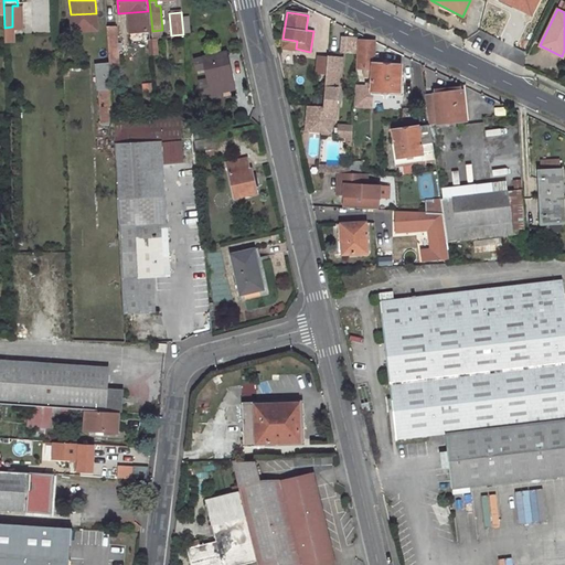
[(120,71),(117,25),(106,27),(109,64),(109,72),(120,71)]
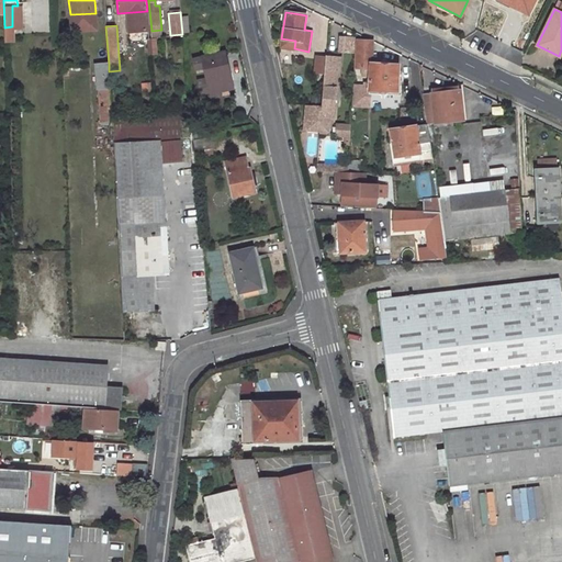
[(156,38),(146,38),(147,55),(157,54),(156,38)]
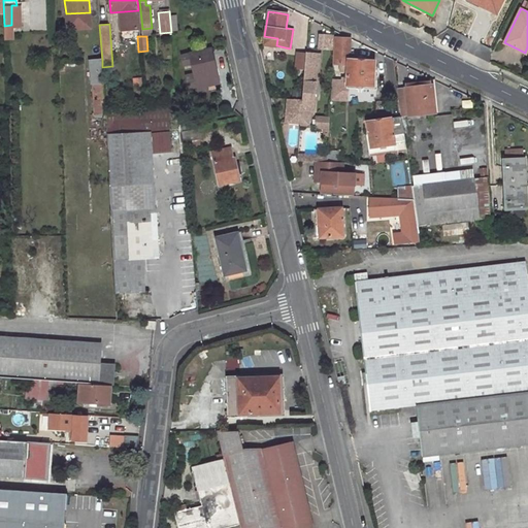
[(264,36),(263,43),(276,45),(277,38),(264,36)]
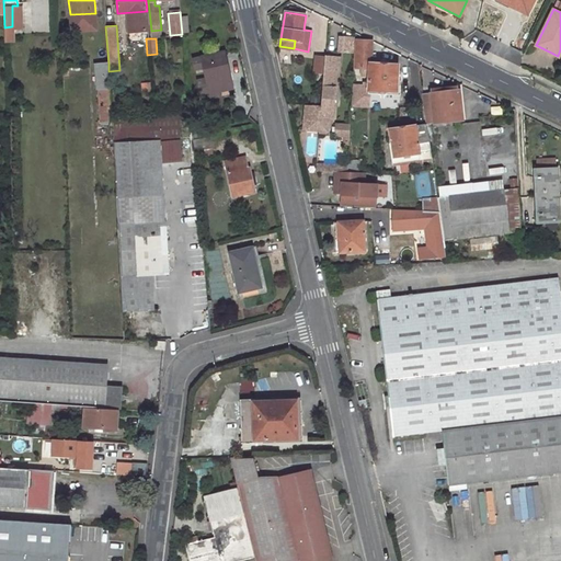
[(357,39),(355,68),(361,68),(361,76),(368,77),(367,90),(397,91),(398,65),(386,64),(370,63),(373,41),(357,39)]
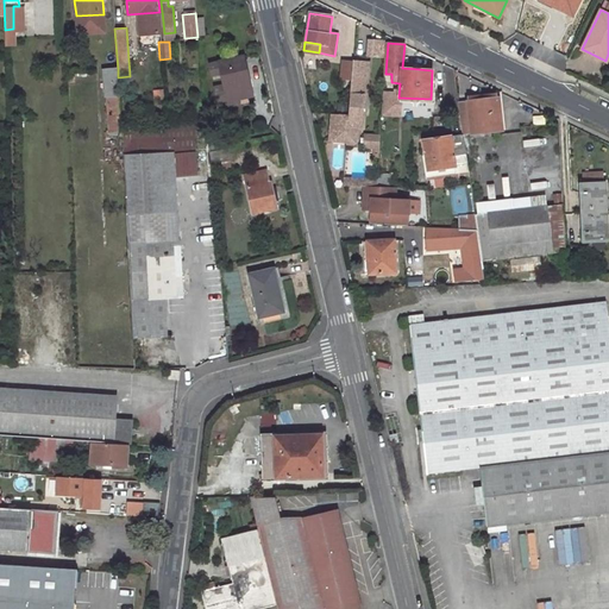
[(240,56),(218,61),(218,62),(209,64),(212,75),(220,73),(224,86),(214,88),(219,104),(239,99),(251,95),(240,56)]
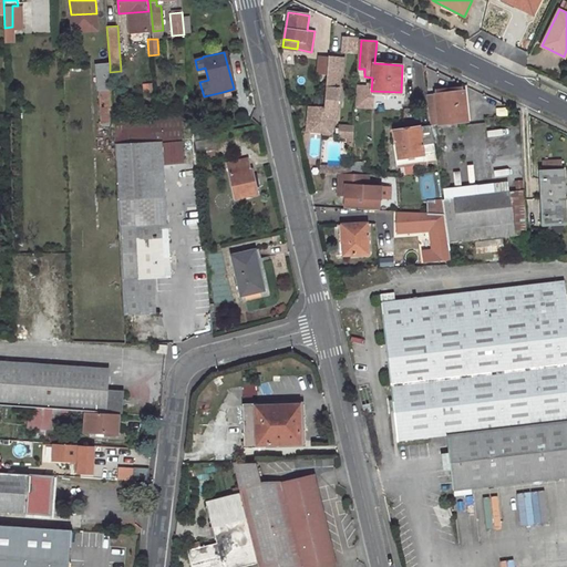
[(328,71),(329,57),(319,55),(318,71),(328,71)]
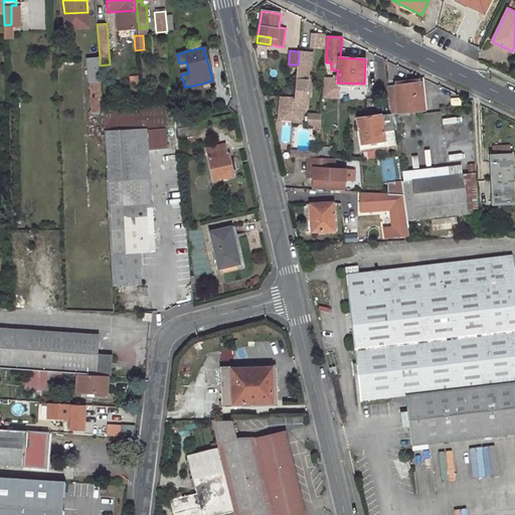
[(295,101),(293,122),(302,122),(304,101),(305,101),(306,82),(307,82),(310,52),(305,52),(299,51),(298,64),(295,101)]
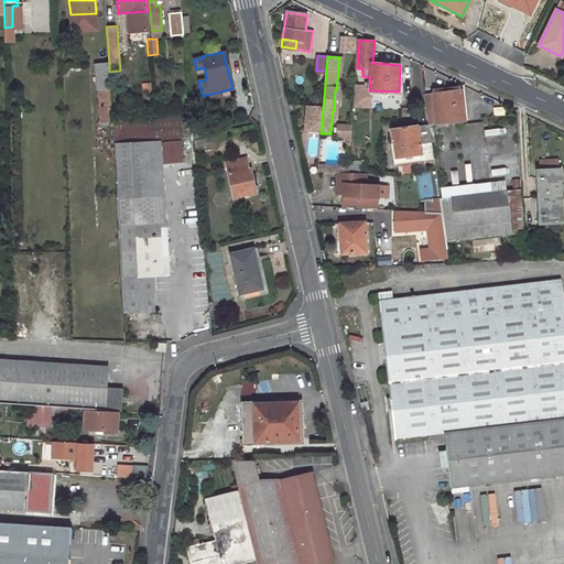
[(109,64),(96,65),(97,90),(100,90),(101,122),(112,122),(112,121),(109,72),(109,64)]
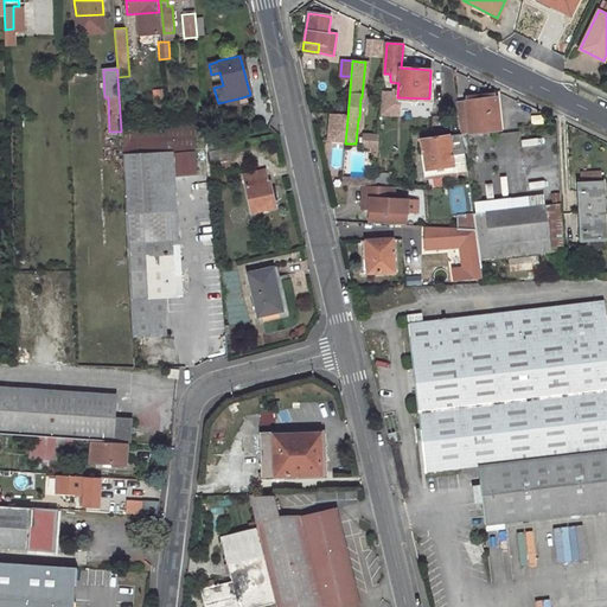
[(461,133),(470,133),(499,129),(497,97),(480,100),(457,101),(461,133)]
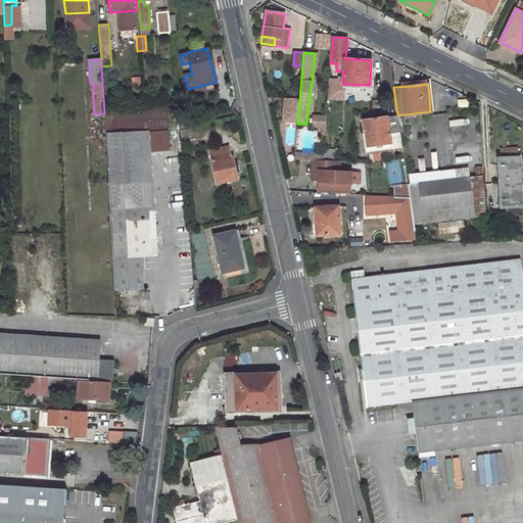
[(205,85),(188,89),(189,94),(207,90),(205,85)]
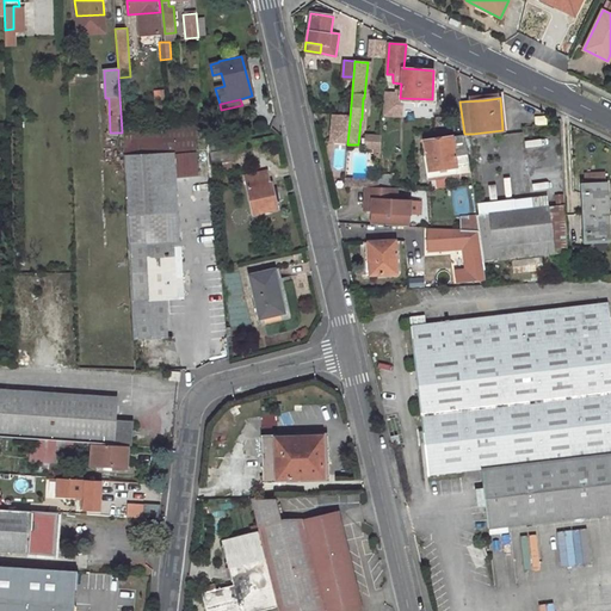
[(383,103),(383,115),(400,116),(400,104),(383,103)]
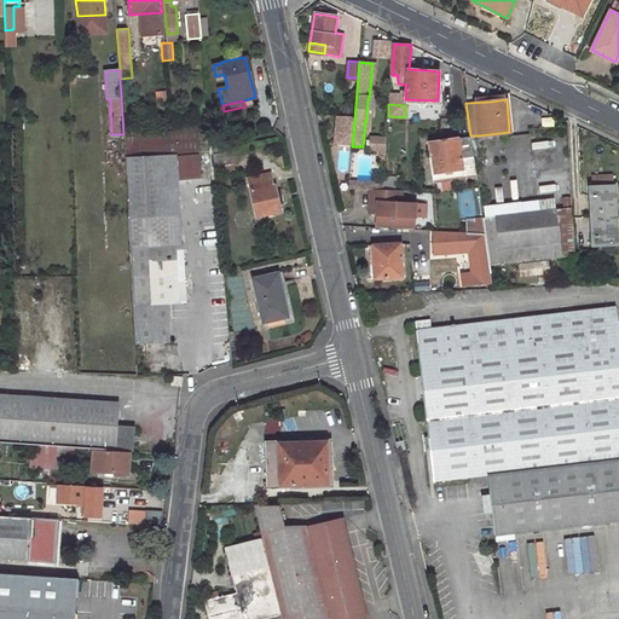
[(202,178),(198,140),(212,139),(209,126),(123,133),(123,134),(133,305),(187,301),(178,180),(202,178)]
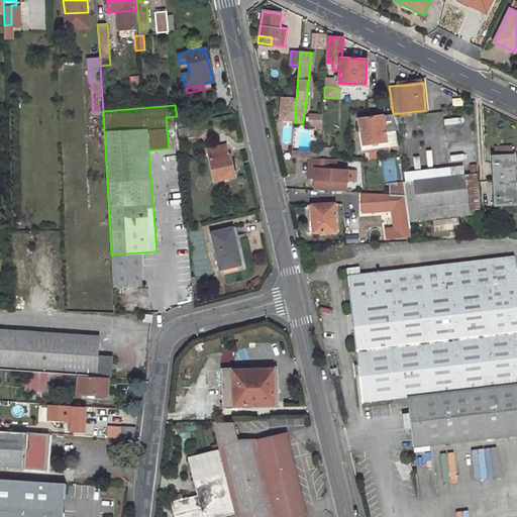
[(380,115),(359,118),(362,131),(364,143),(359,144),(362,150),(398,144),(393,113),(380,115)]
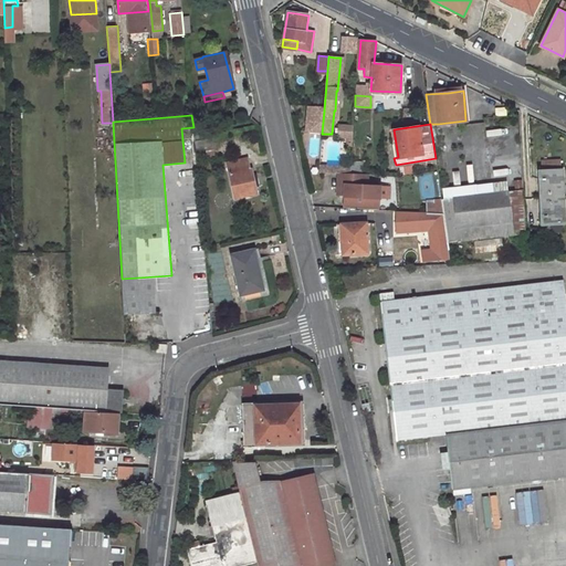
[(341,125),(339,136),(353,137),(354,126),(341,125)]
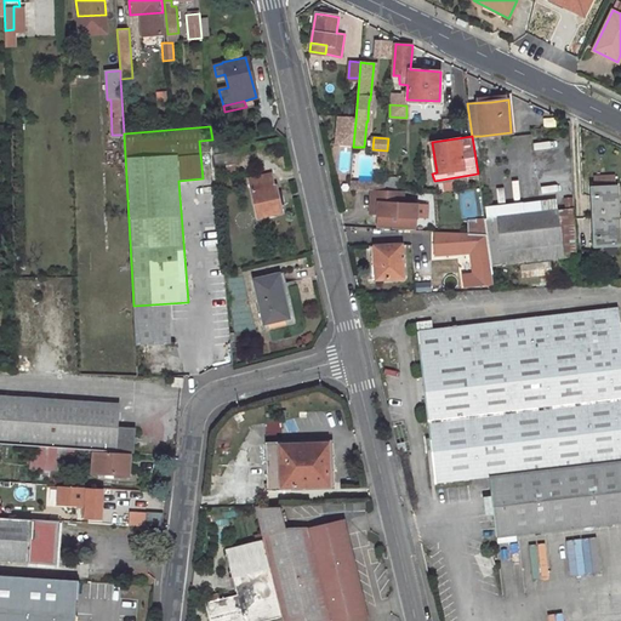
[(234,153),(215,154),(216,164),(217,170),(235,167),(234,153)]
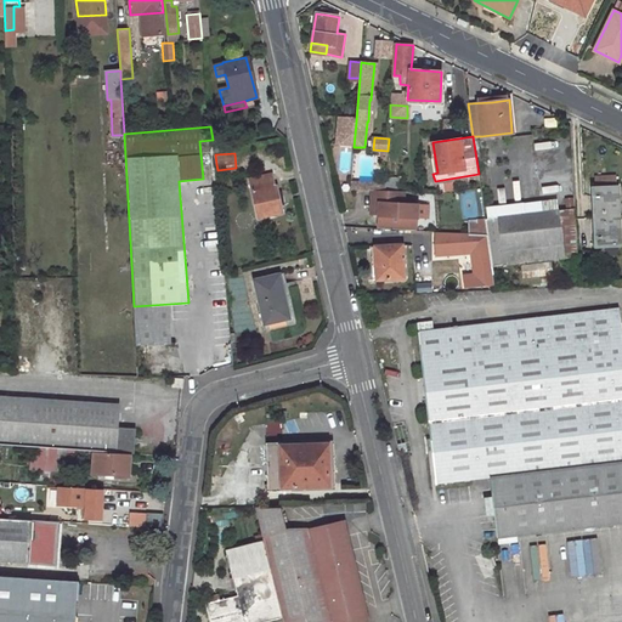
[(272,174),(249,179),(259,218),(283,213),(277,186),(275,186),(272,174)]
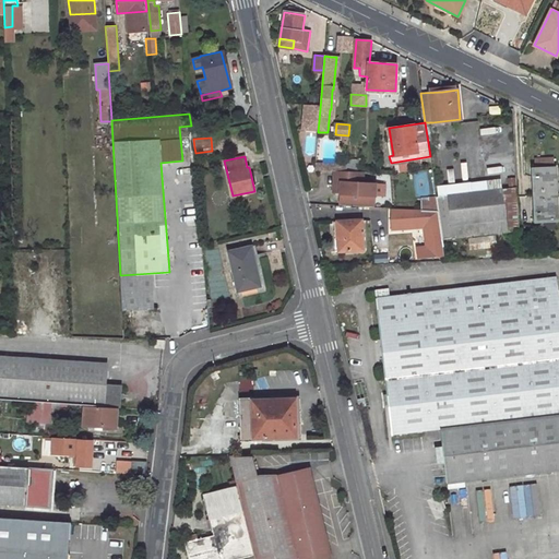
[(535,166),(554,164),(552,156),(534,158),(535,166)]
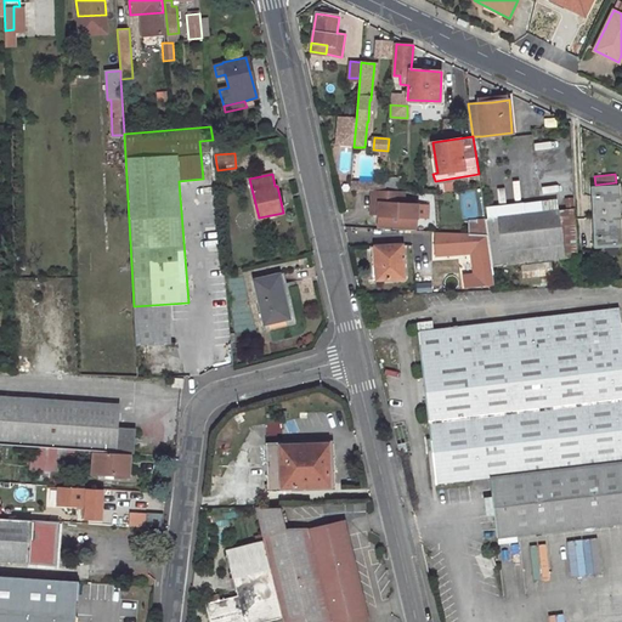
[(385,182),(385,190),(397,191),(397,179),(386,177),(385,182)]
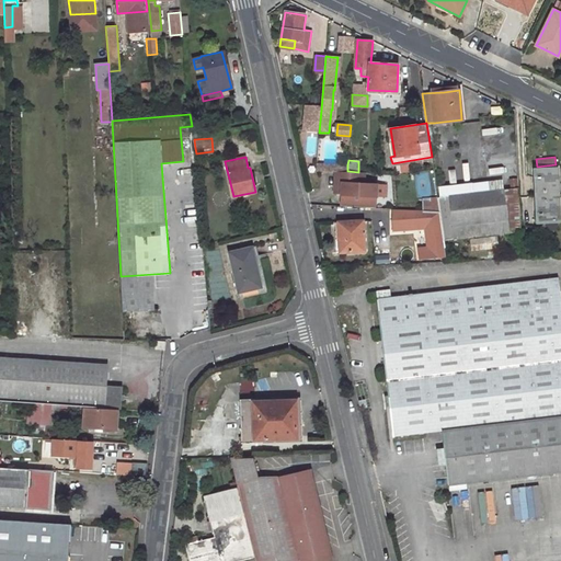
[(546,169),(539,170),(539,178),(535,179),(537,215),(541,214),(541,221),(560,221),(558,169),(546,169)]
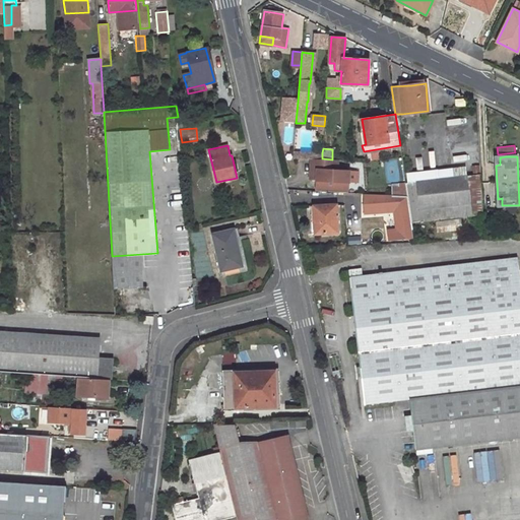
[(339,160),(311,158),(311,165),(319,166),(318,180),(317,192),(349,193),(350,172),(338,171),(339,160)]
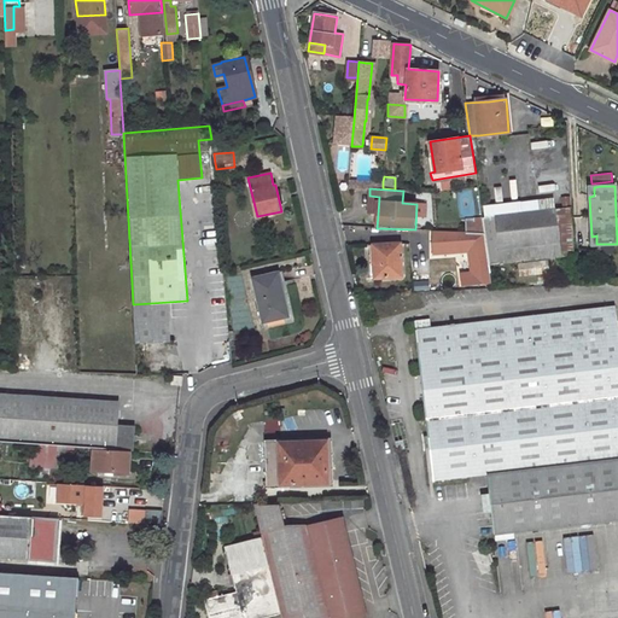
[(369,207),(368,214),(378,214),(379,197),(369,196),(369,207)]
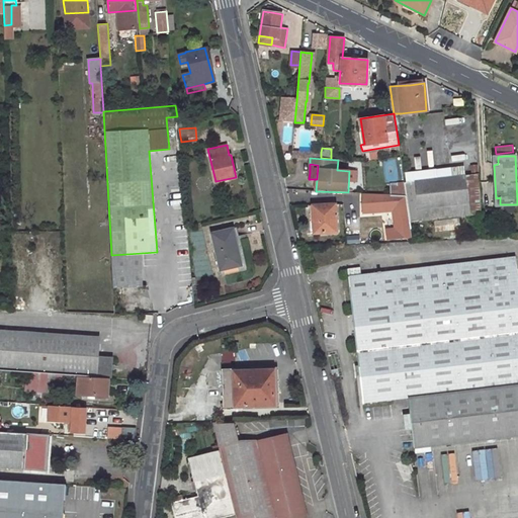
[(463,166),(450,168),(451,176),(464,175),(463,166)]
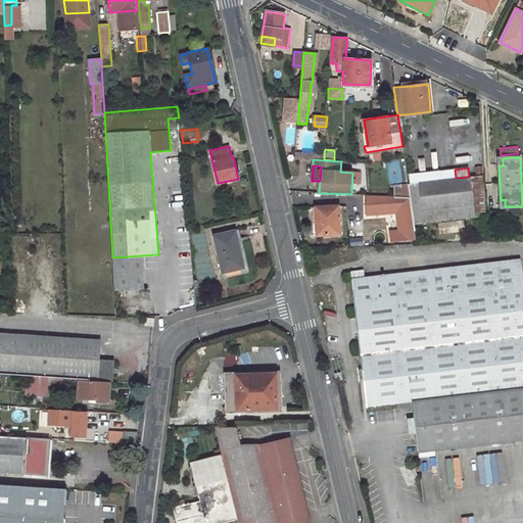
[(456,178),(442,180),(445,221),(485,216),(483,175),(469,177),(456,178)]
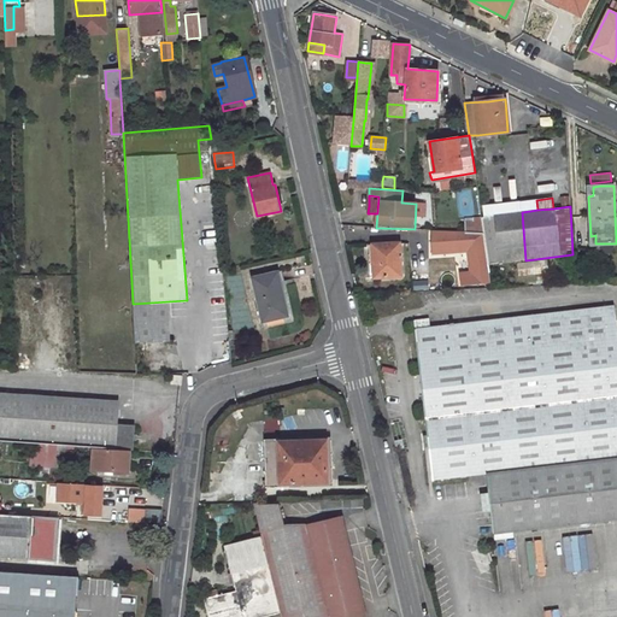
[(522,212),(481,217),(481,218),(483,233),(488,264),(526,260),(522,212)]
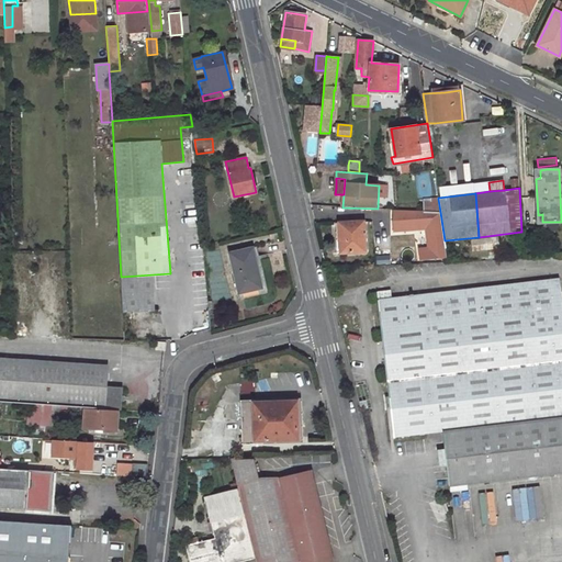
[(430,203),(424,203),(424,211),(426,211),(440,212),(438,199),(430,198),(430,203)]
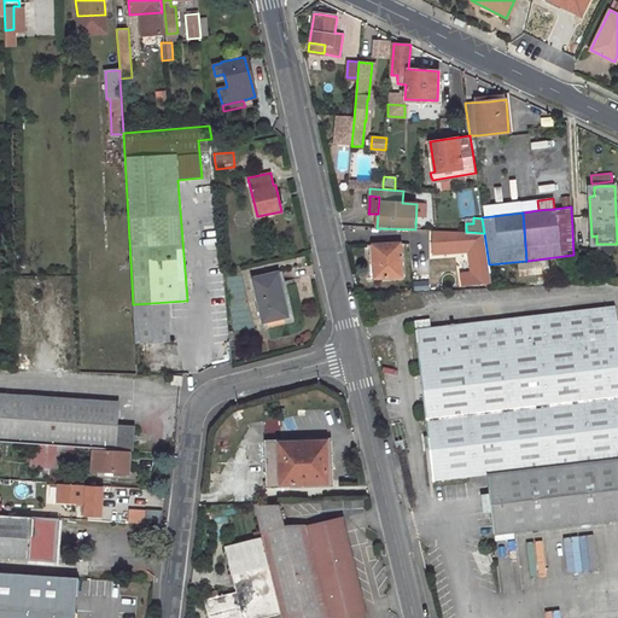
[(491,283),(489,264),(484,233),(468,232),(470,248),(473,274),(464,275),(465,286),(491,283)]
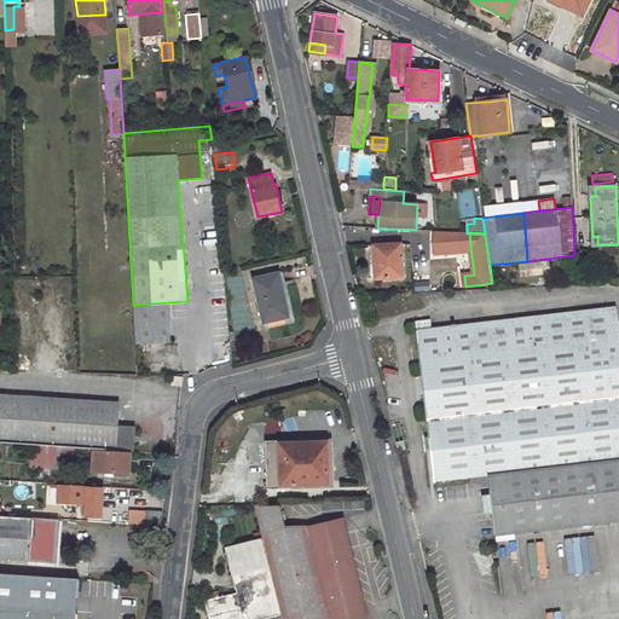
[(400,243),(374,246),(375,261),(376,278),(404,277),(400,243)]
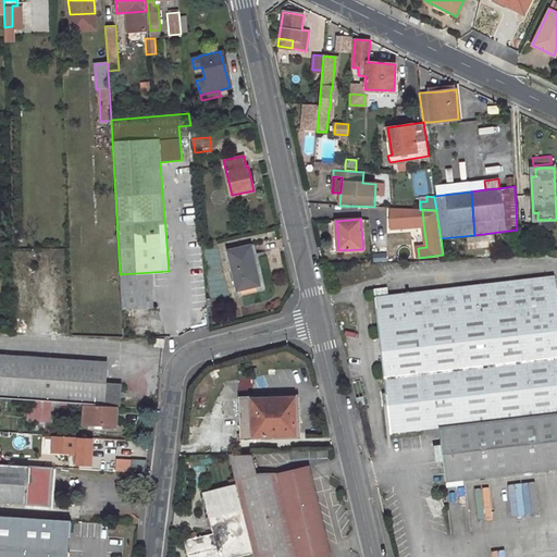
[(423,223),(415,224),(418,248),(426,247),(423,223)]
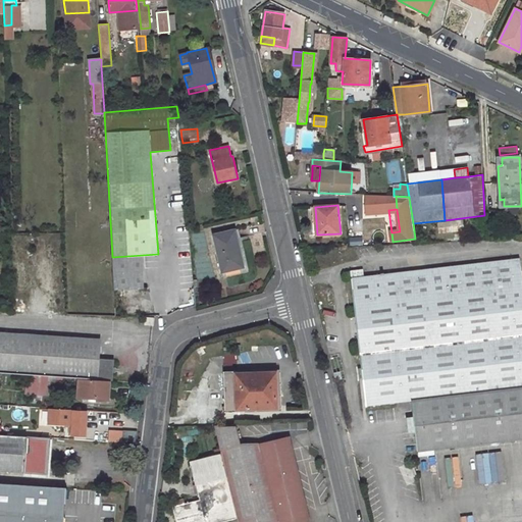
[(235,229),(214,233),(221,271),(243,267),(235,229)]
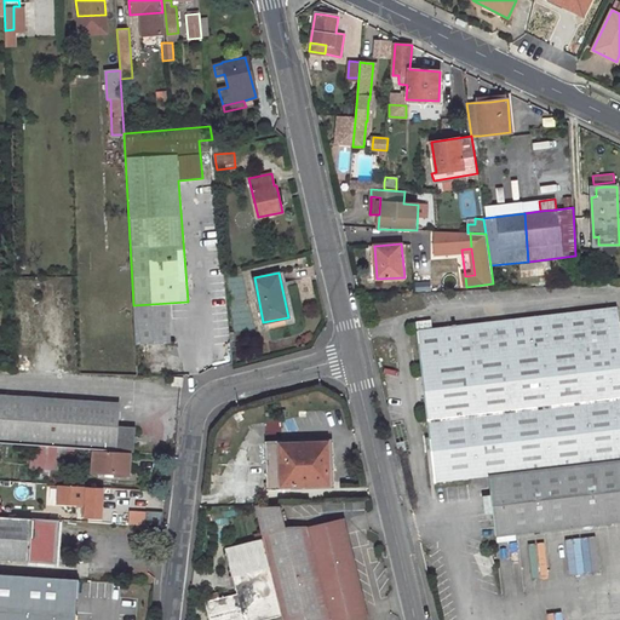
[(174,303),(133,305),(136,344),(176,342),(174,303)]
